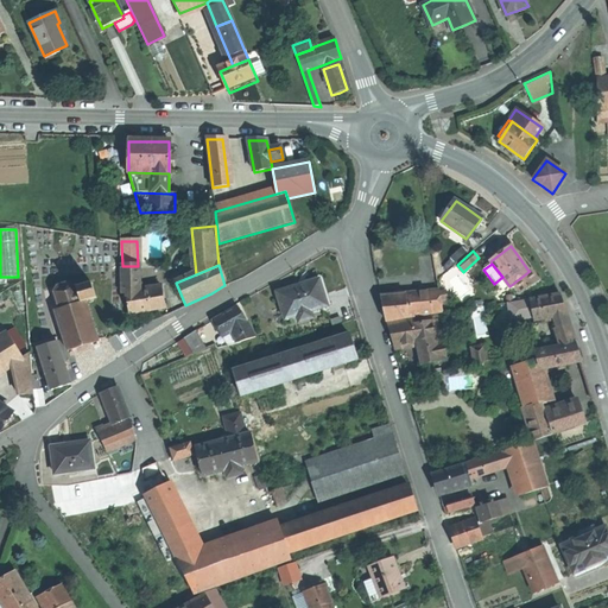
[(138,266),(122,266),(122,268),(122,295),(126,293),(126,292),(138,290),(138,266)]
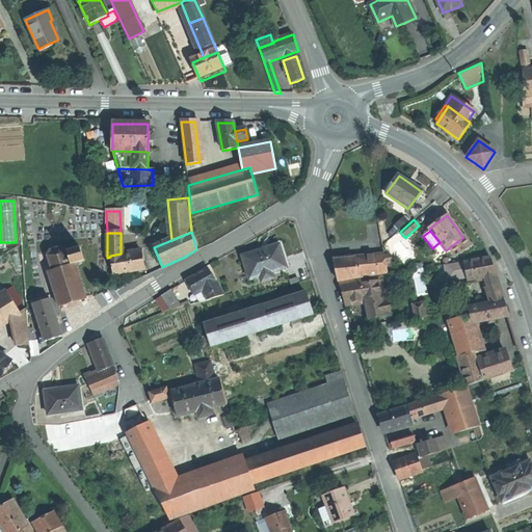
[(463,237),(450,247),(456,256),(471,245),(464,236),(462,237),(463,237)]
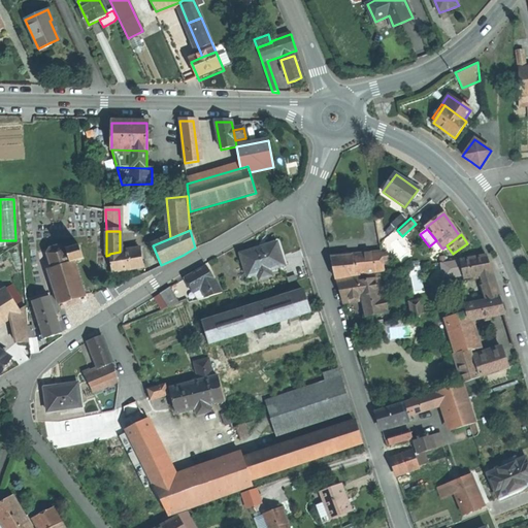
[(259,274),(271,271),(286,266),(277,243),(259,250),(241,255),(249,278),(259,274)]
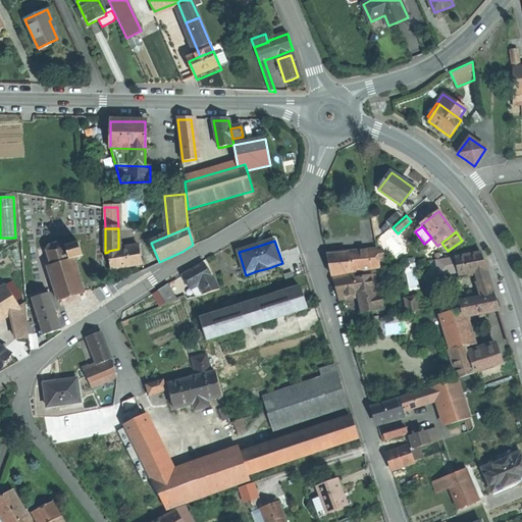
[(85,294),(73,259),(83,256),(79,244),(65,248),(64,246),(59,243),(49,246),(47,251),(51,266),(48,267),(58,303),(85,294)]
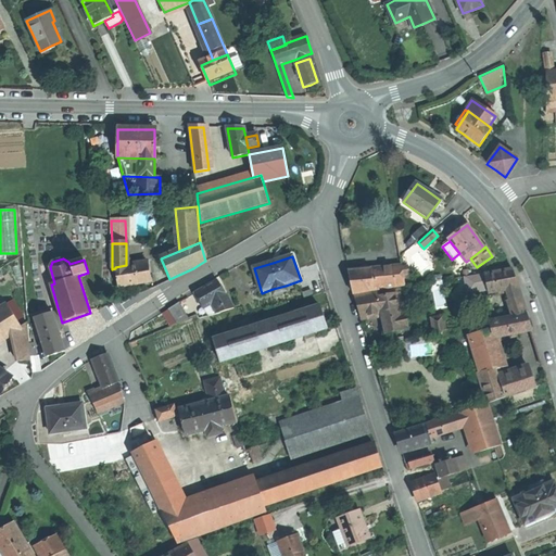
[(126,265),(115,267),(115,268),(118,288),(134,286),(151,282),(148,262),(126,265)]
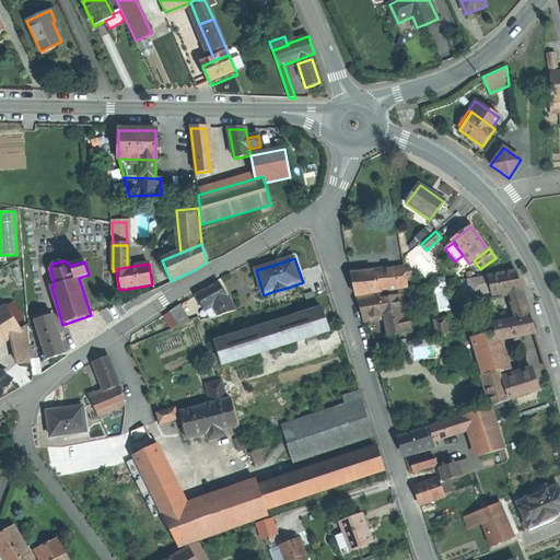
[(405,270),(405,267),(393,268),(395,290),(408,288),(407,278),(405,270)]
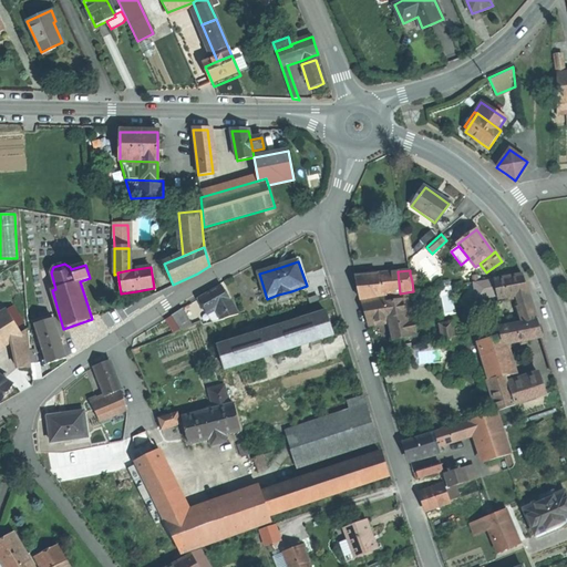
[(398,271),(390,272),(392,295),(400,294),(398,271)]
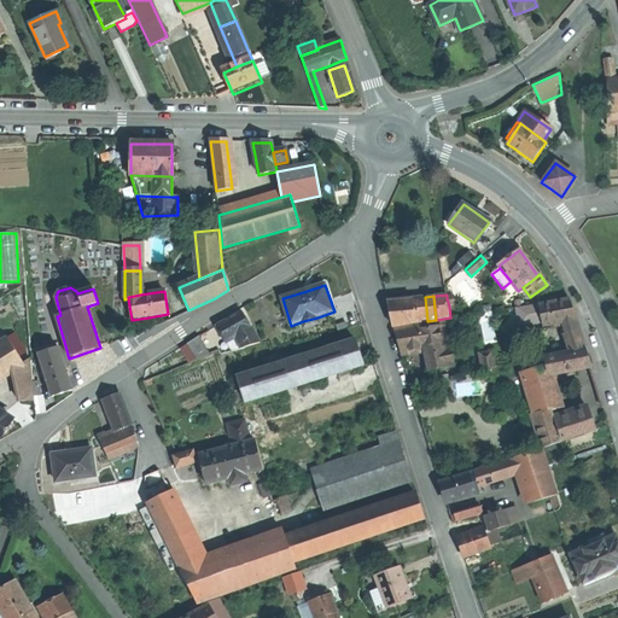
[(425,297),(412,298),(414,324),(427,321),(425,297)]
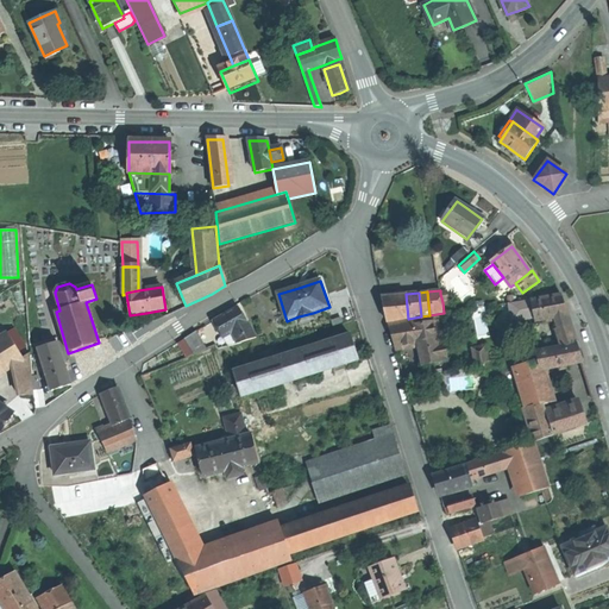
[(406,294),(381,296),(384,309),(387,321),(408,319),(406,294)]
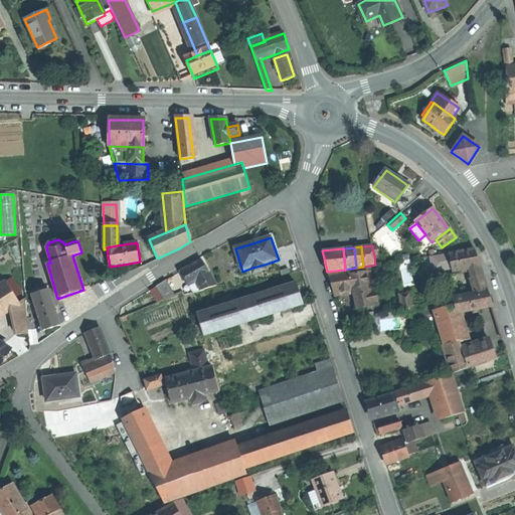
[(477,259),(474,249),(450,254),(452,269),(453,272),(467,269),(480,267),(477,259)]
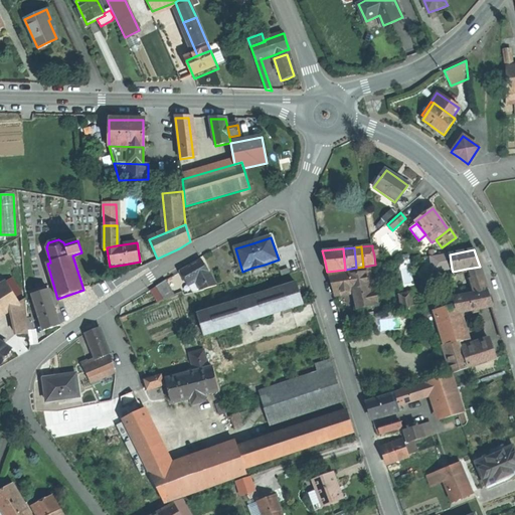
[(452,269),(450,254),(450,252),(442,254),(444,270),(452,269)]
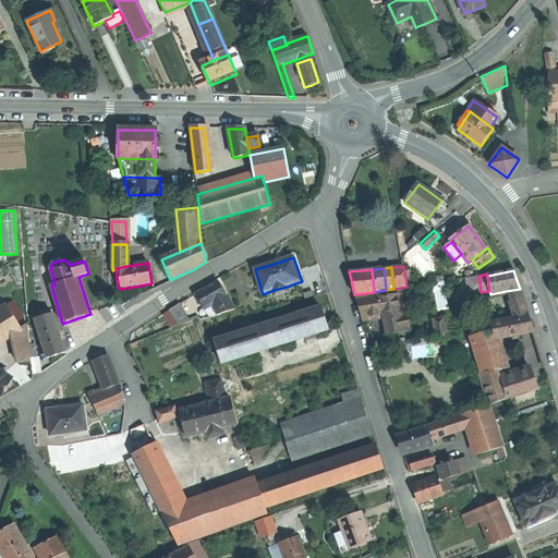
[(227,298),(226,296),(218,282),(207,289),(196,295),(204,310),(205,310),(216,303),(227,298)]
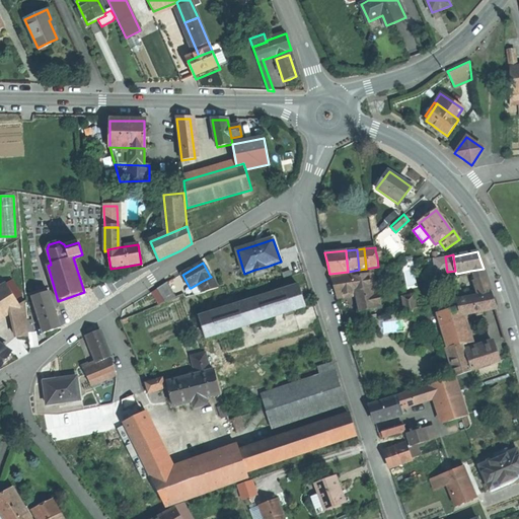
[(268,272),(267,267),(254,270),(256,276),(268,272)]
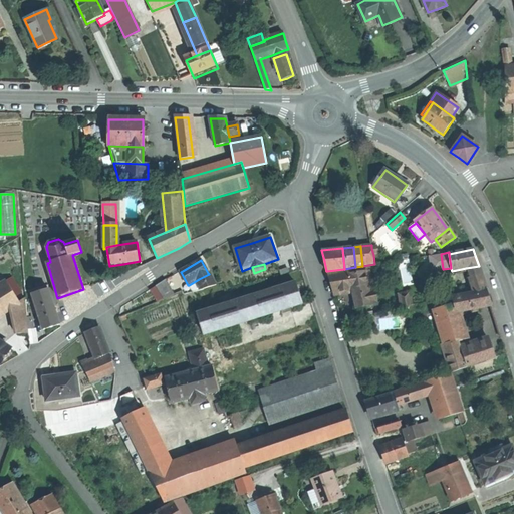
[(472,291),(486,289),(479,266),(466,268),(472,291)]
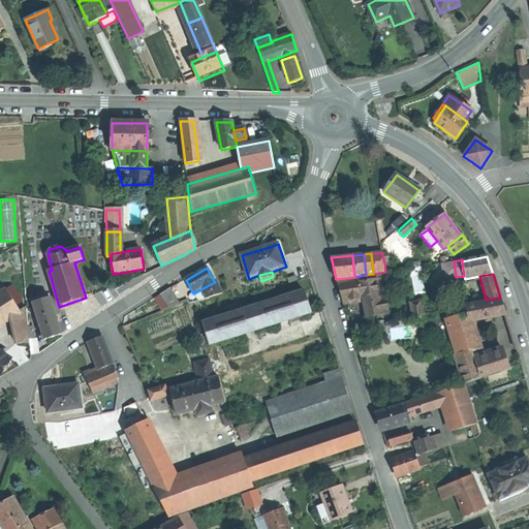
[(289,284),(299,282),(297,276),(288,279),(289,284)]
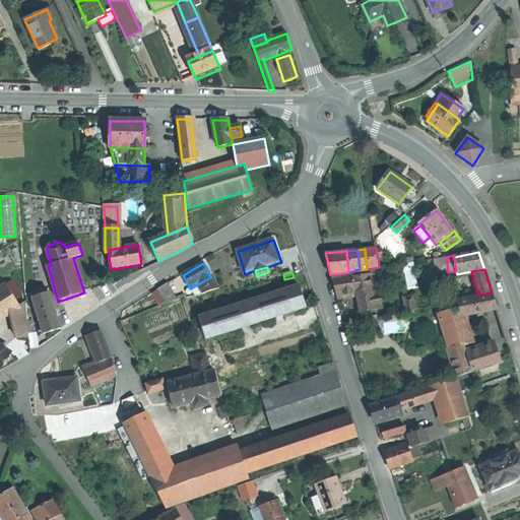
[(352,273),(331,277),(336,297),(358,293),(356,291),(372,288),(369,274),(353,277),(352,273)]
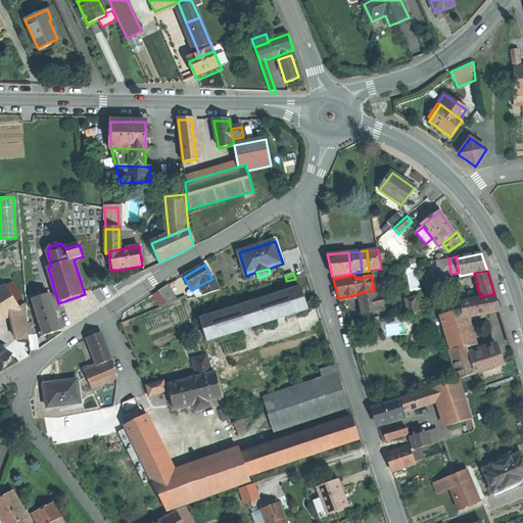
[(214,277),(211,278),(212,279),(202,284),(208,294),(221,290),(214,277)]
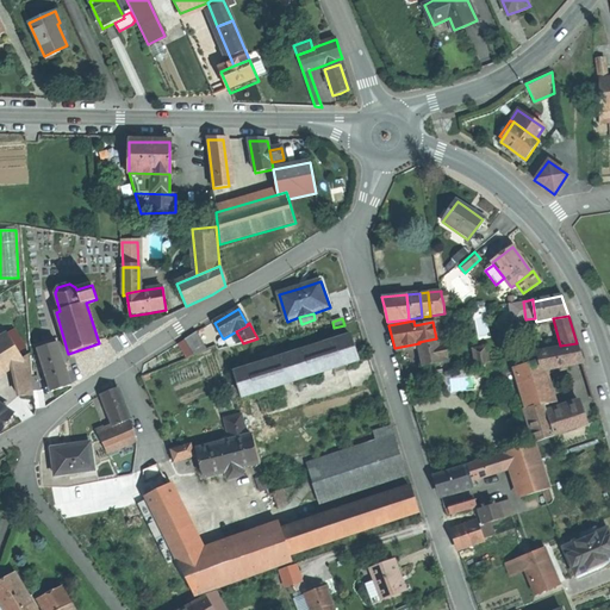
[(0,373),(12,365),(23,359),(23,358),(20,354),(26,350),(14,331),(0,340),(0,373)]
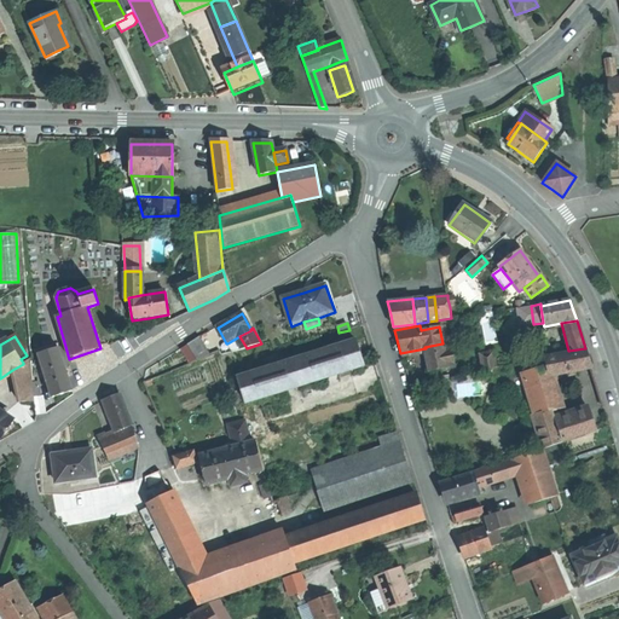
[(247,348),(239,336),(227,343),(233,352),(247,348)]
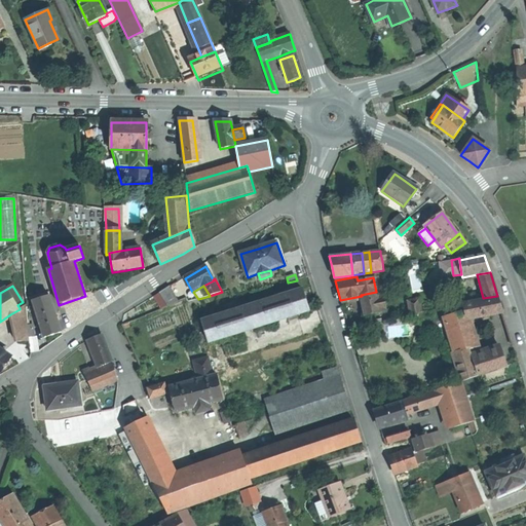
[(159,294),(166,304),(167,306),(179,302),(170,287),(159,294)]
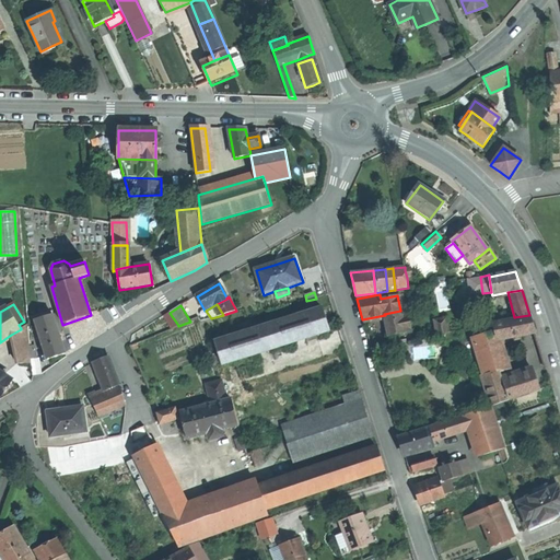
[(323,308),(216,342),(223,365),(330,331),(323,308)]
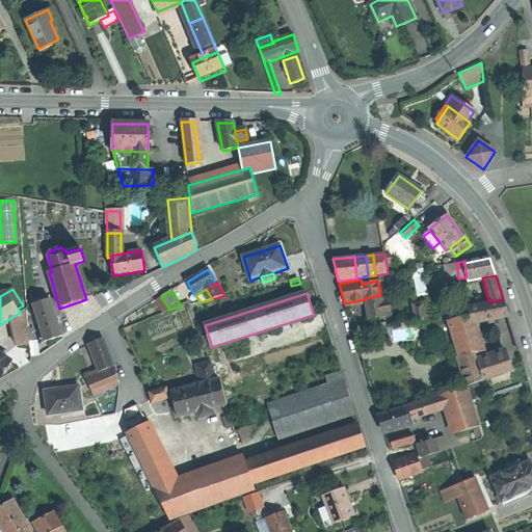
[(365,298),(366,299),(367,310),(369,319),(389,315),(384,294),(380,295),(365,298)]
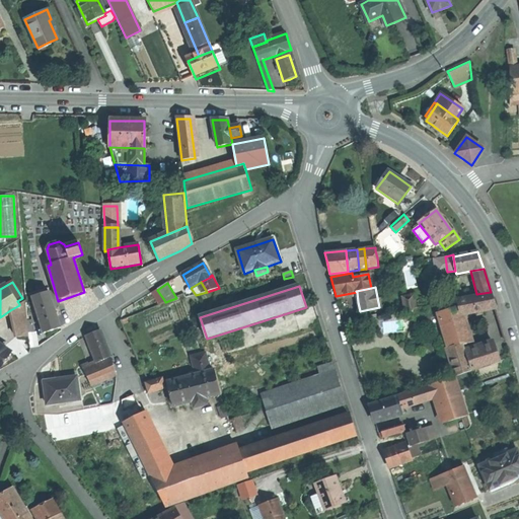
[(157,290),(153,292),(160,304),(165,302),(164,300),(157,290)]
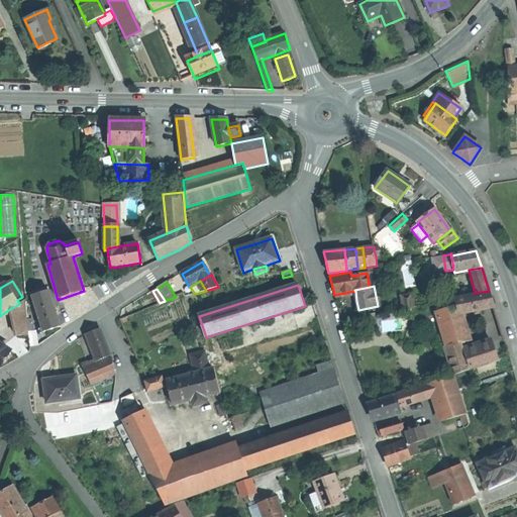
[(52,329),(61,327),(48,290),(32,296),(43,332),(52,329)]
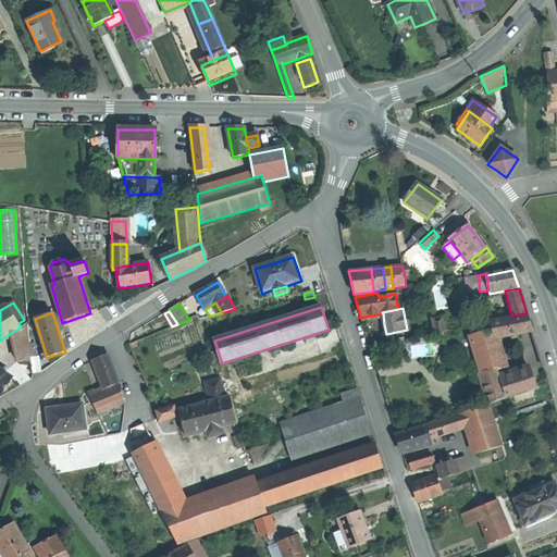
[(435,318),(441,331),(450,327),(446,314),(435,318)]
